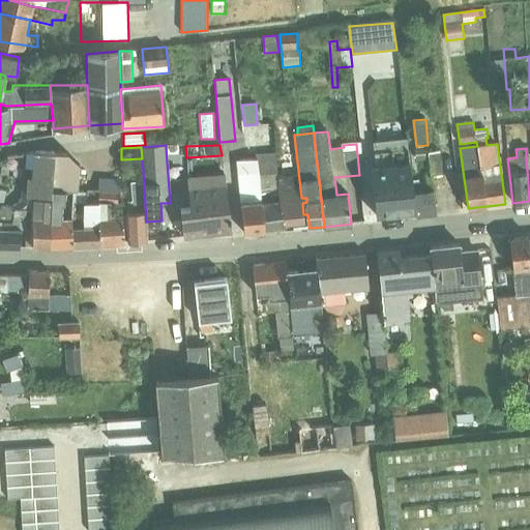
[(440,151),(429,153),(432,177),(442,175),(440,151)]
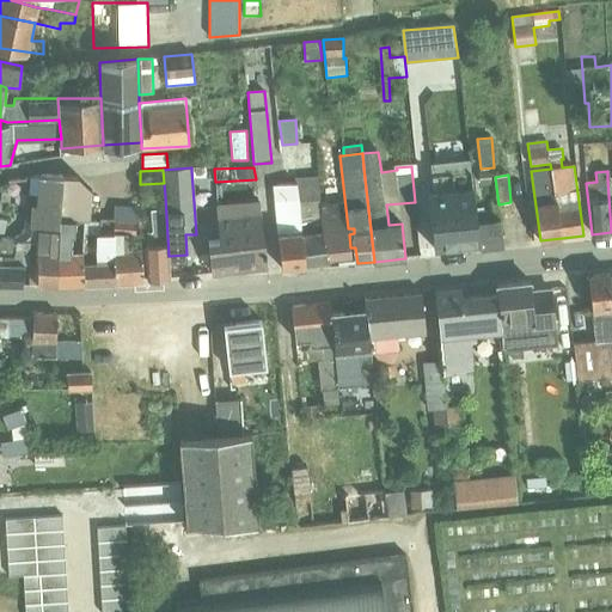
[(13,238),(16,242),(25,243),(30,244),(37,242),(38,228),(60,230),(60,219),(62,176),(31,176),(25,228),(13,238)]
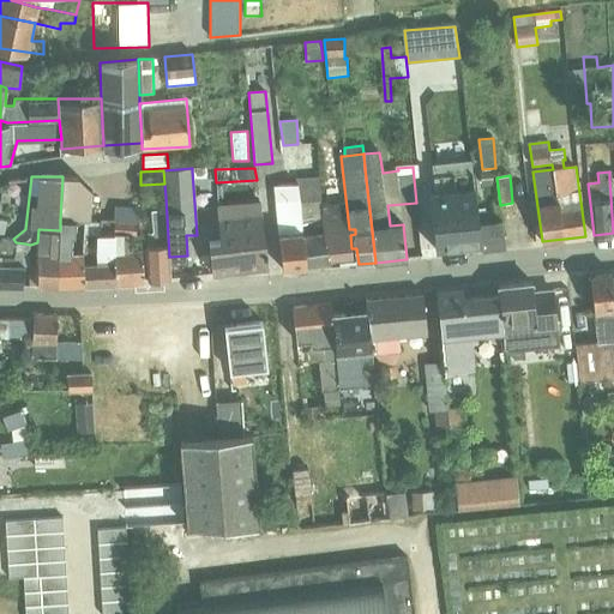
[(62,176),(60,220),(77,221),(83,221),(90,221),(90,218),(92,191),(79,178),(62,176)]
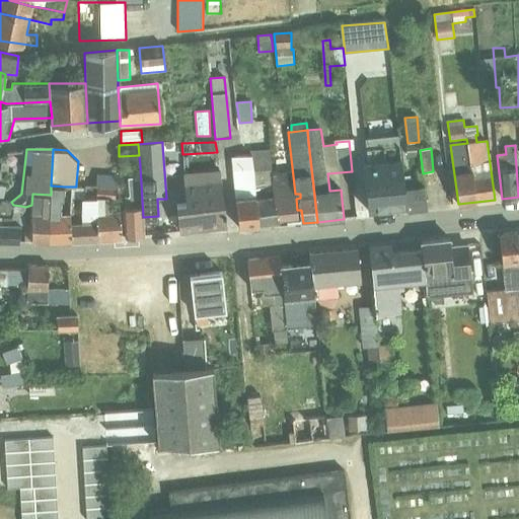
[(251,156),(260,225),(279,223),(277,205),(275,205),(269,150),(251,152),(251,156)]
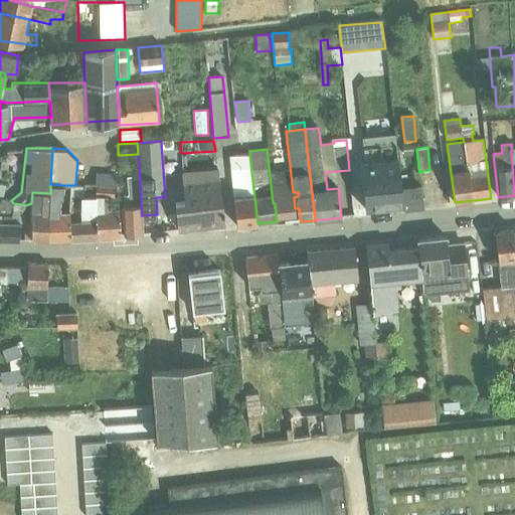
[(258,223),(249,155),(229,158),(237,227),(258,225),(258,223)]
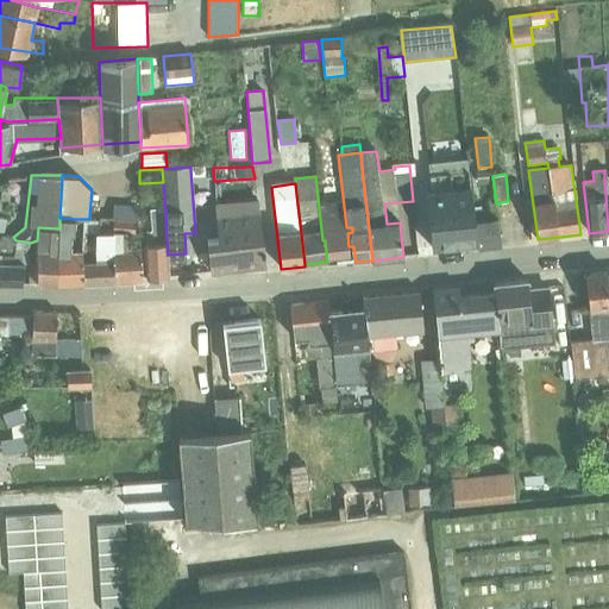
[(478,246),(475,211),(472,192),(426,196),(432,249),(477,244),(477,248),(478,246)]
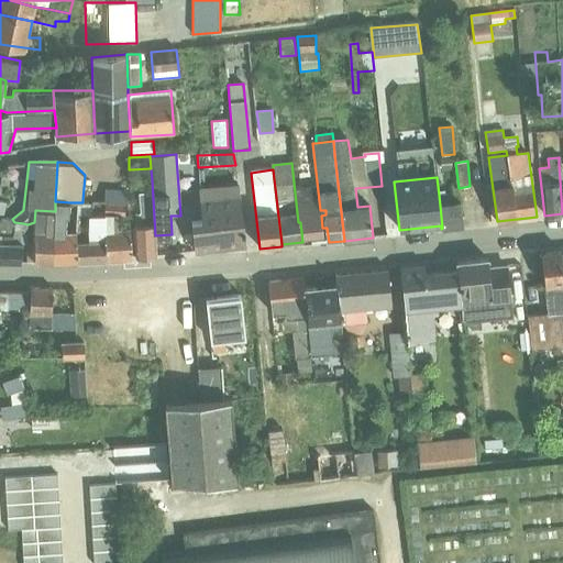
[(155,235),(152,180),(141,180),(142,194),(140,194),(141,213),(134,213),(136,257),(156,256),(155,235)]
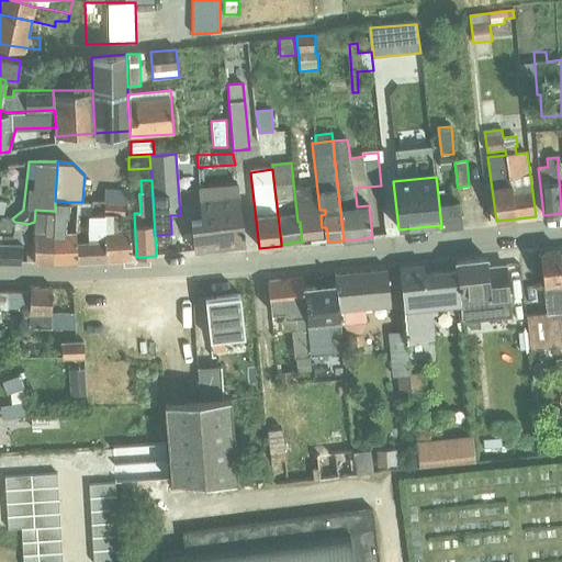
[(198,221),(193,221),(195,253),(246,248),(237,184),(199,188),(201,218),(201,221),(198,221)]
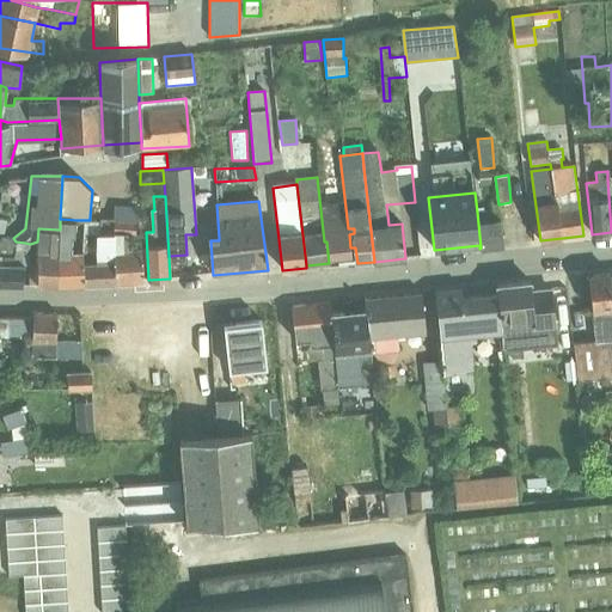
[(112,219),(114,219),(136,220),(140,220),(140,207),(114,204),(112,219)]
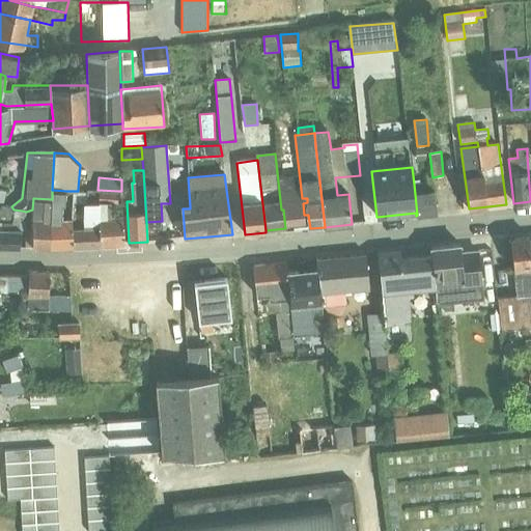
[(414,184),(417,215),(437,214),(432,180),(414,184)]
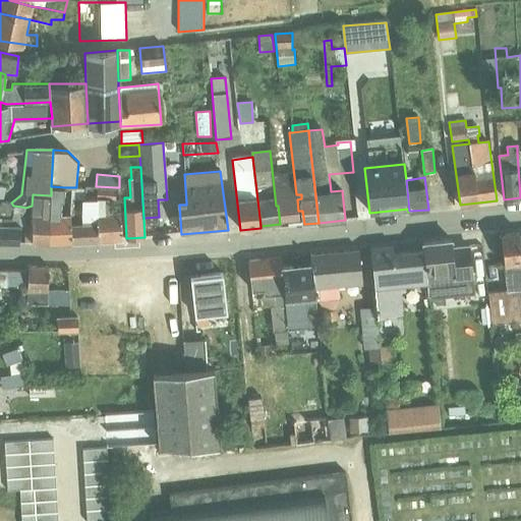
[(51,186),(51,195),(49,243),(71,242),(70,205),(65,205),(65,187),(51,186)]
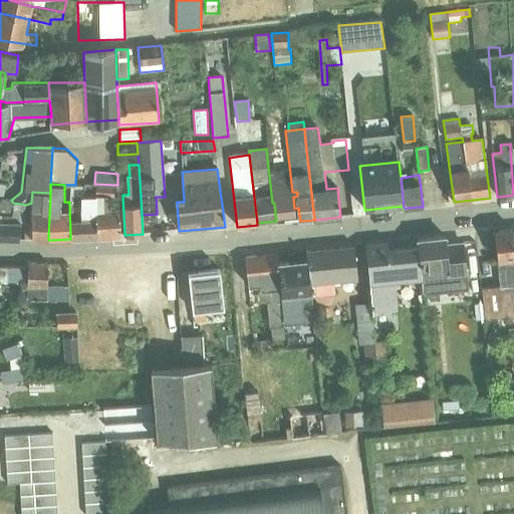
[(69,202),(70,239),(97,237),(95,184),(94,184),(84,184),(84,186),(75,185),(69,185),(69,202)]
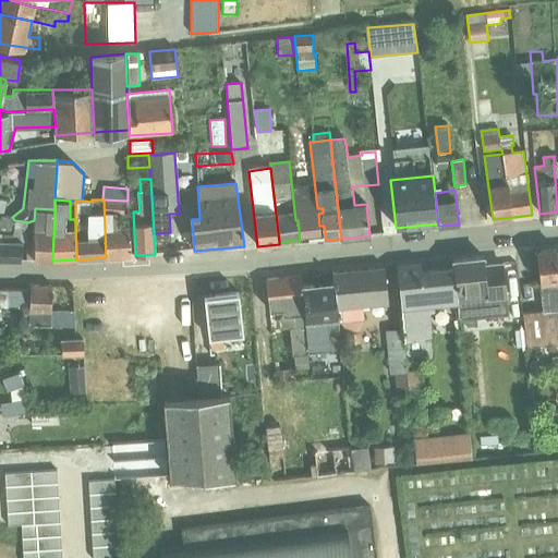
[(104,199),(106,257),(131,255),(130,225),(117,225),(117,215),(123,215),(124,201),(104,199)]
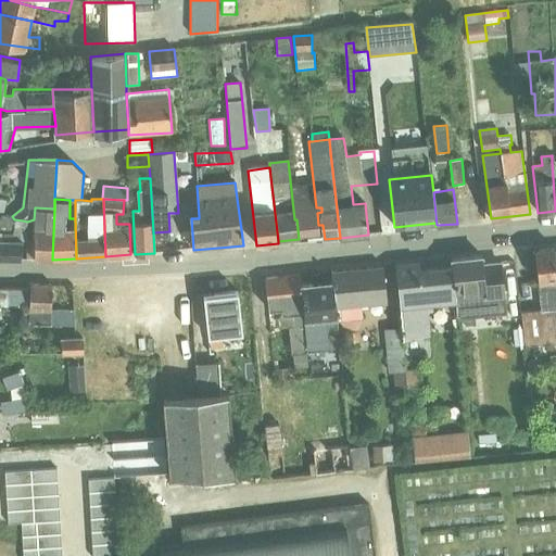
[(27,222),(27,241),(26,258),(52,260),(54,209),(35,207),(34,219),(27,222)]
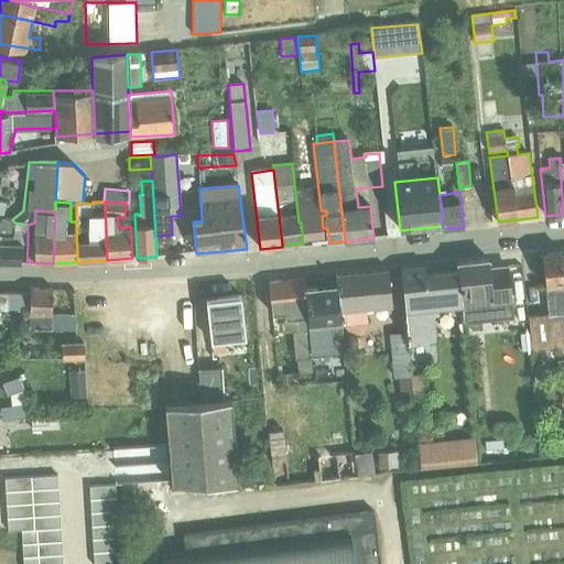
[(0,220),(0,234),(12,235),(14,223),(12,219),(1,217),(0,220)]
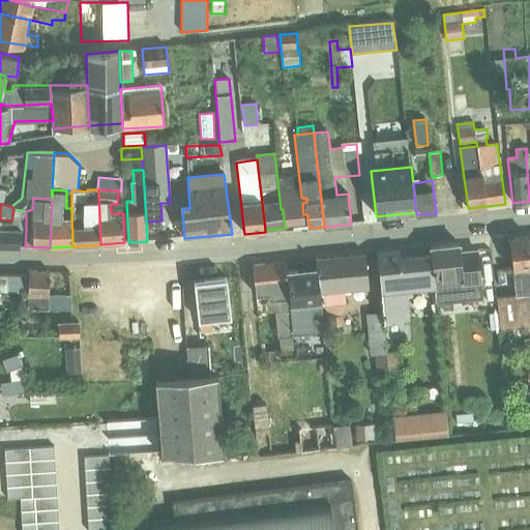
[(283,209),(285,228),(285,231),(298,229),(295,208),(283,209)]
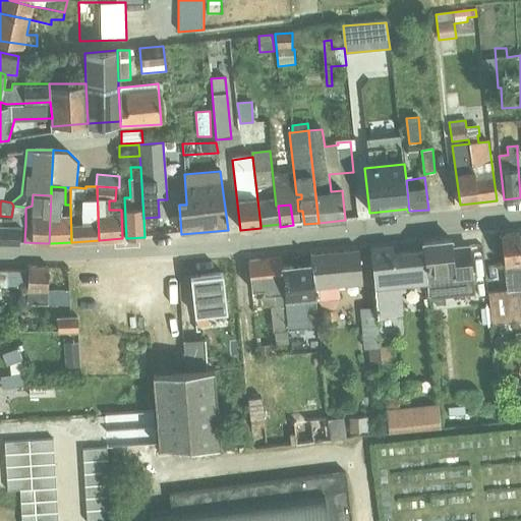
[(0,240),(19,241),(20,226),(25,226),(25,208),(21,207),(13,206),(11,217),(0,216),(0,240)]
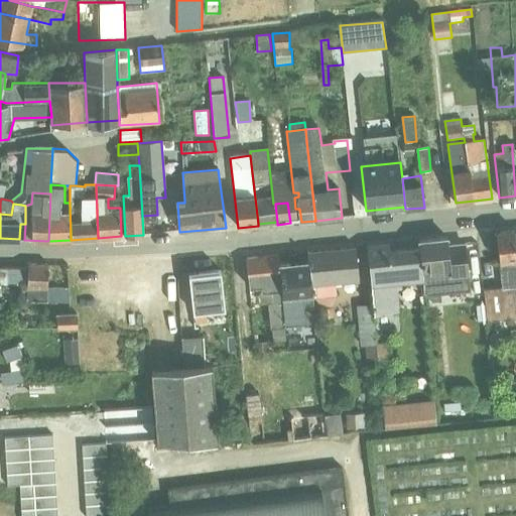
[(485,304),(487,323),(515,318),(515,246),(514,231),(496,233),(502,288),(484,290),(485,304)]
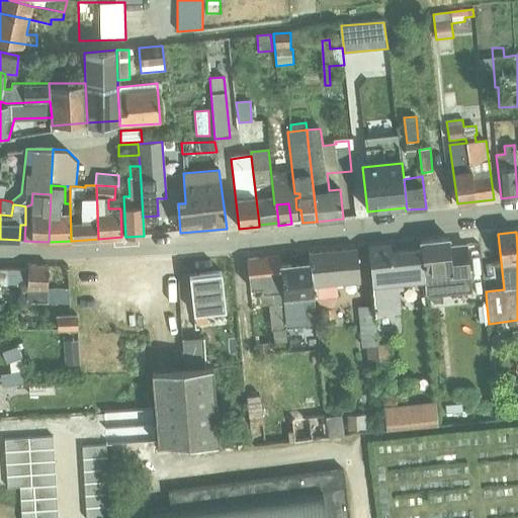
[(422,250),(425,281),(427,297),(471,293),(466,246),(450,248),(449,239),(421,242),(422,250)]
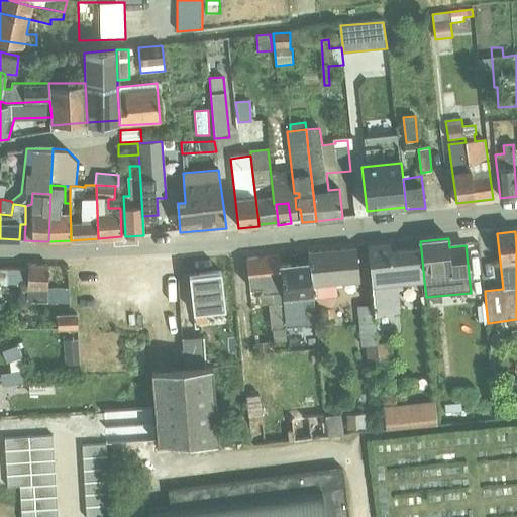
[(374,305),(375,315),(401,312),(398,290),(404,290),(403,283),(424,281),(421,249),(391,252),(390,244),(368,247),(374,305)]
